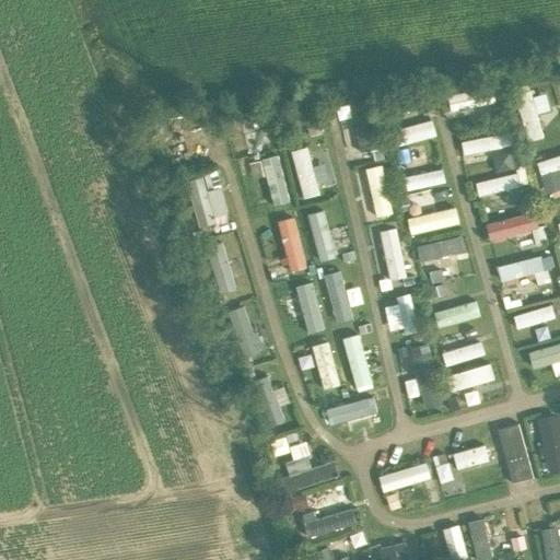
[(496,91),(452,101),(455,117),(499,106),(496,91)]
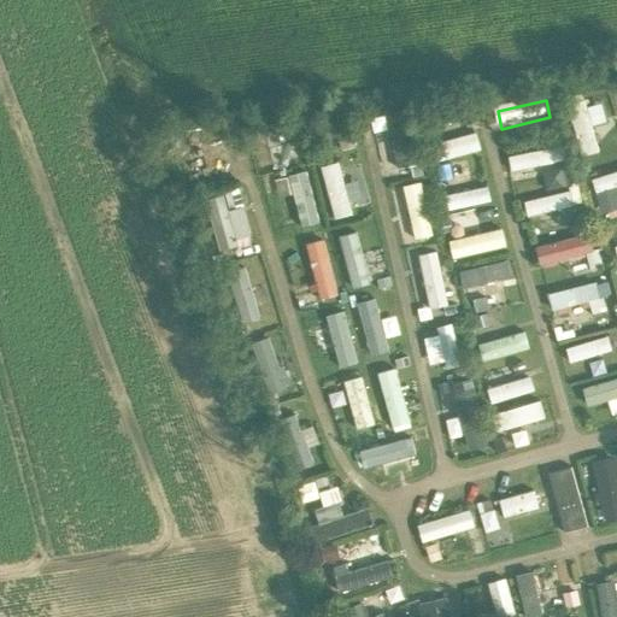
[(588,104),(568,107),(581,160),(600,156),(588,104)]
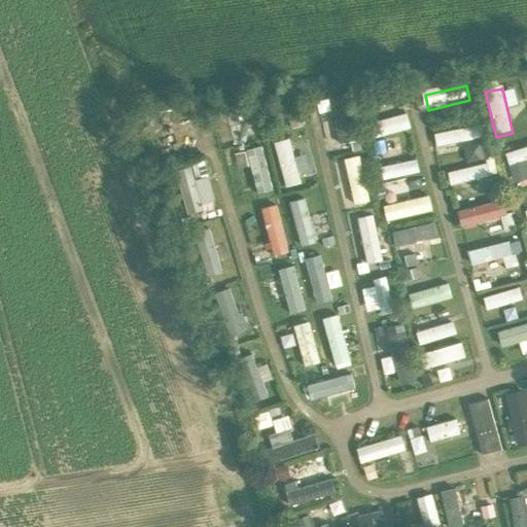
[(340,144),(360,140),(355,106),(334,109),(340,144)]
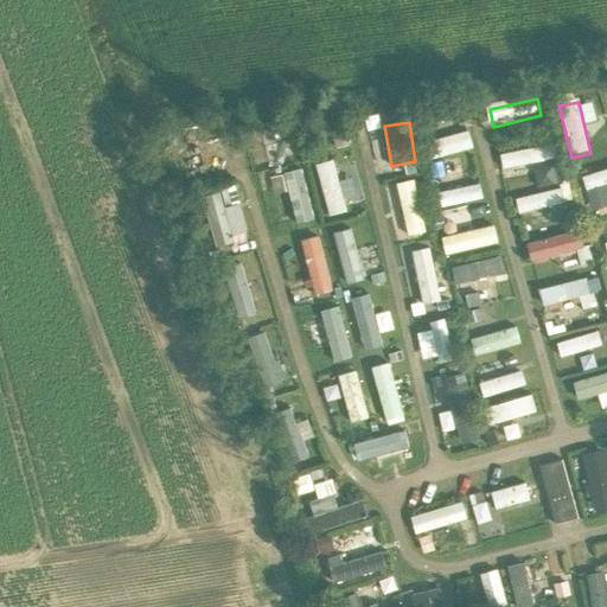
[(466,132),(426,142),(429,160),(471,149),(466,132)]
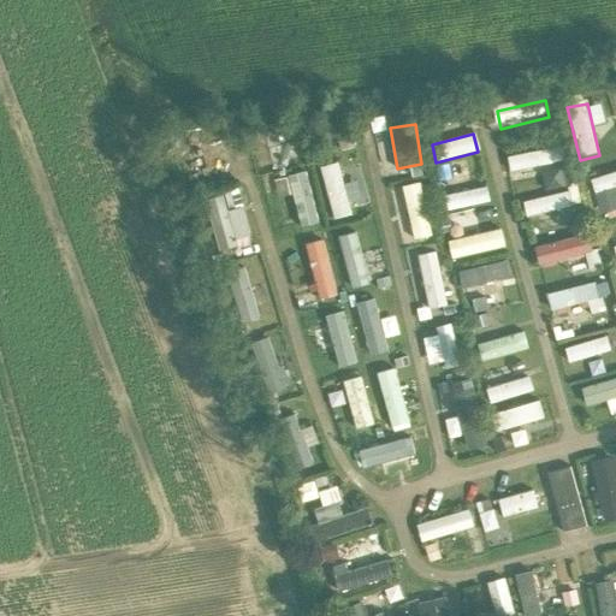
[(550,148),(509,158),(514,177),(555,167),(550,148)]
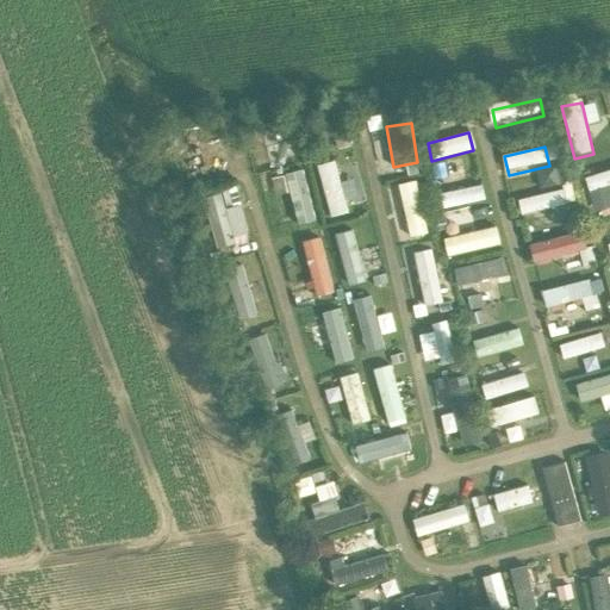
[(335,162),(318,167),(334,222),(349,218),(335,162)]
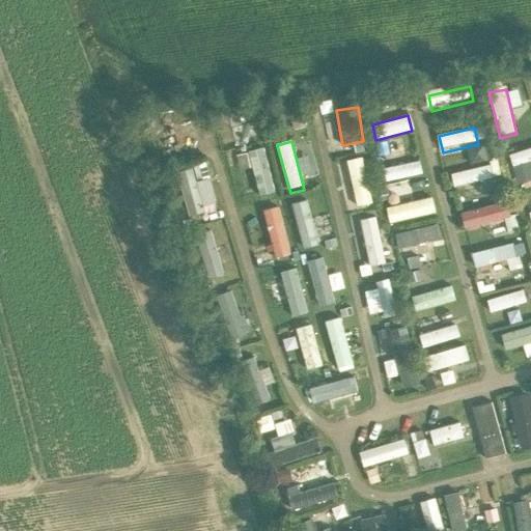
[(262,149),(248,154),(260,200),(275,197),(262,149)]
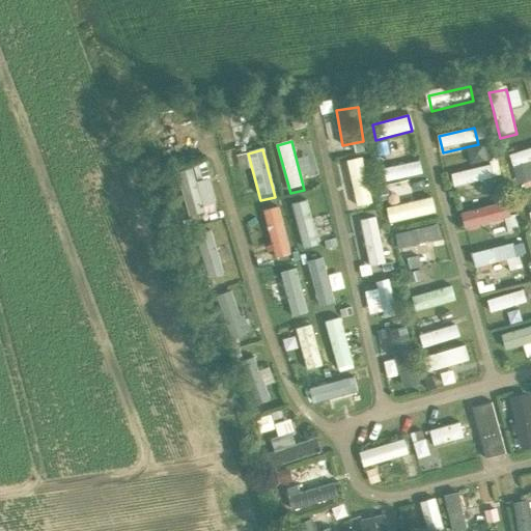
[(347,161),(358,208),(371,205),(361,159),(347,161)]
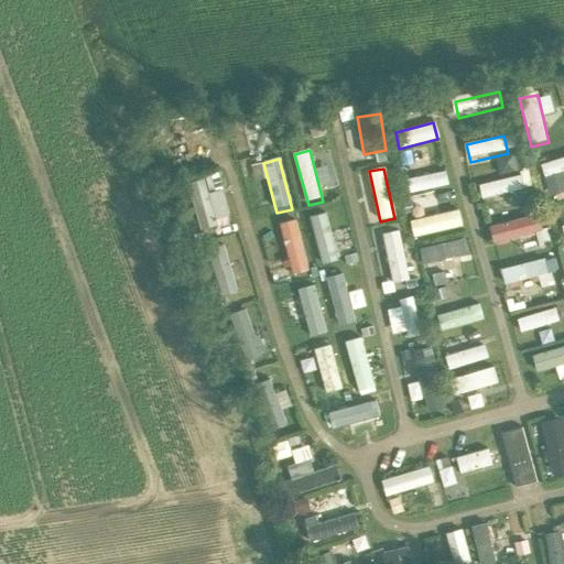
[(551,196),(563,191),(563,170),(544,176),(551,196)]
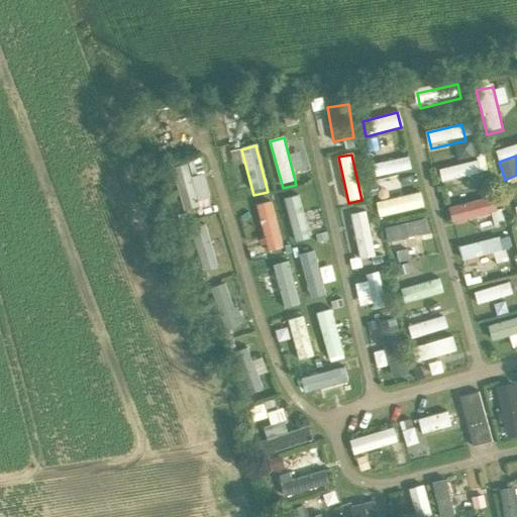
[(408,158),(374,165),(377,177),(410,170),(408,158)]
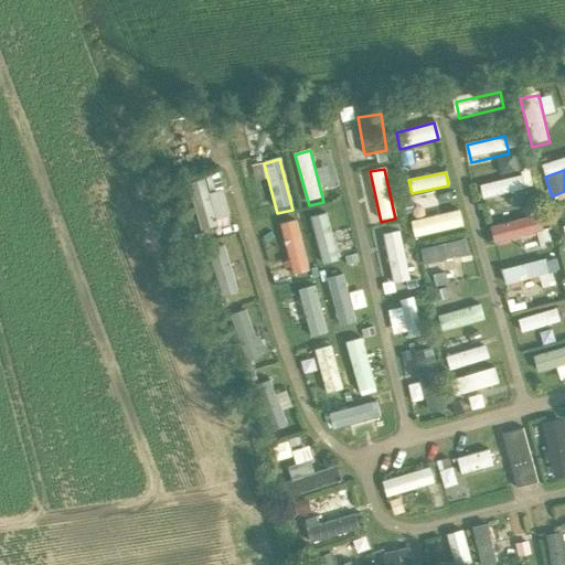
[(525,174),(481,184),(486,203),(530,193),(525,174)]
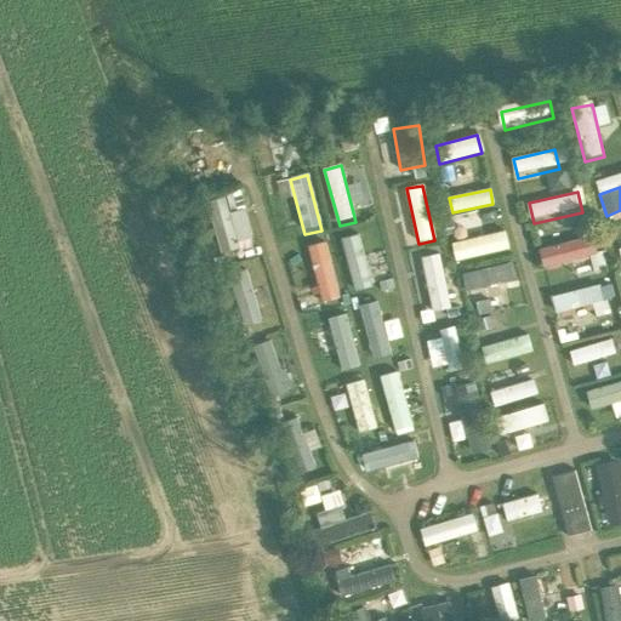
[(226,199),(208,204),(221,257),(240,252),(226,199)]
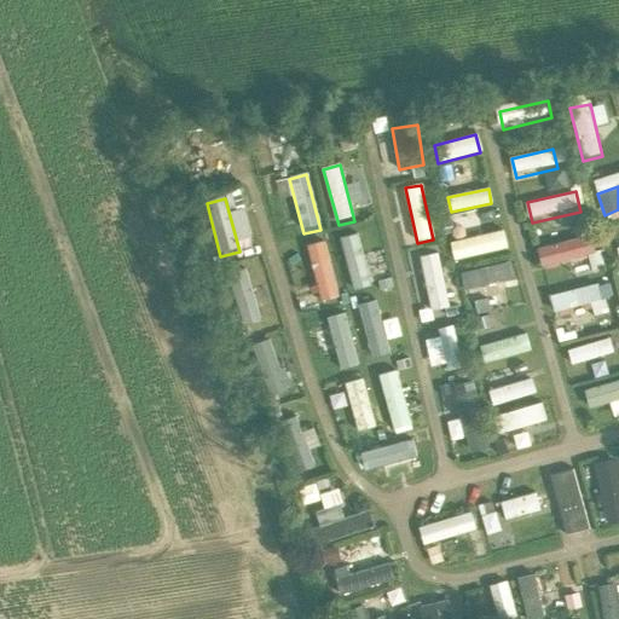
[(501,231),(451,242),(455,261),(505,250),(501,231)]
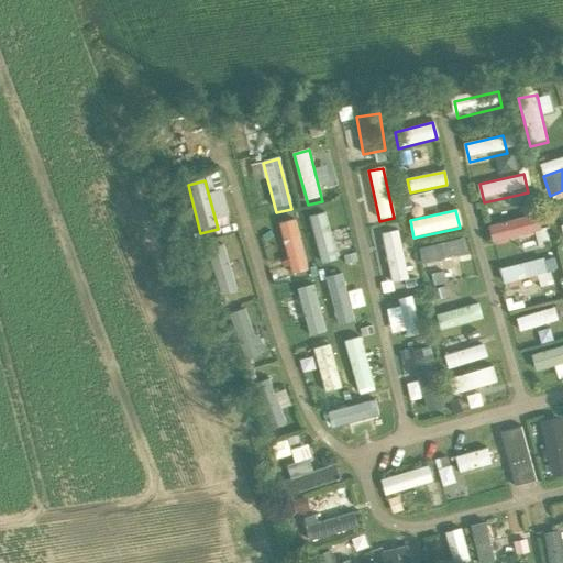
[(326,213),(310,217),(323,267),(339,264),(326,213)]
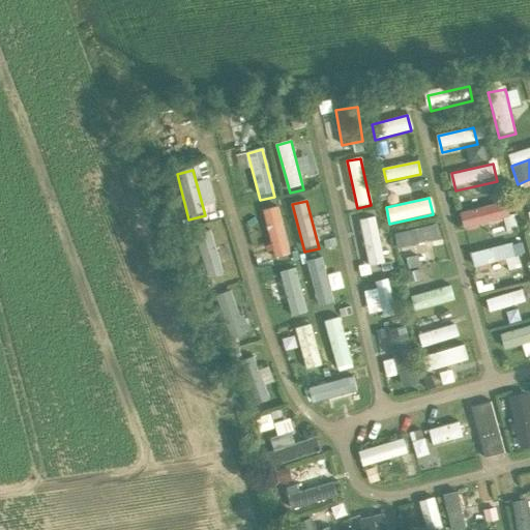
[(506,203),(462,213),(466,232),(510,222),(506,203)]
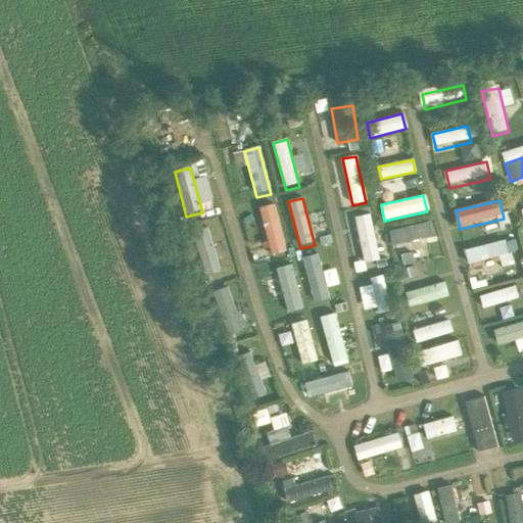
[(275,205),(260,209),(274,257),(288,253),(275,205)]
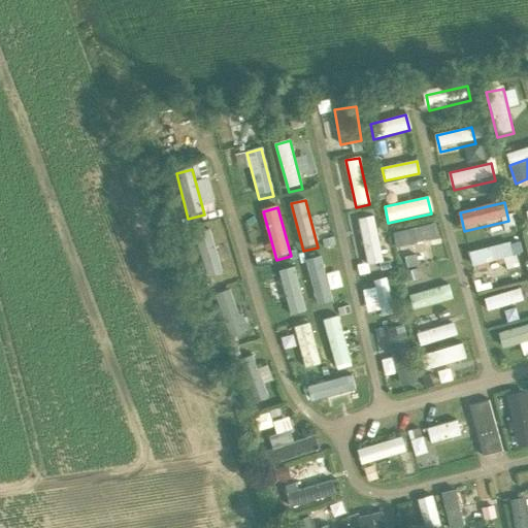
[(520,212),(508,215),(512,230),(522,228),(520,212)]
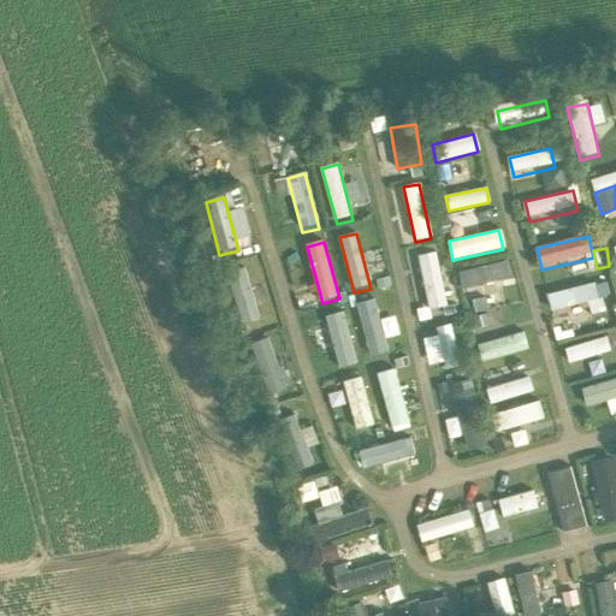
[(418,259),(428,313),(446,309),(436,255),(418,259)]
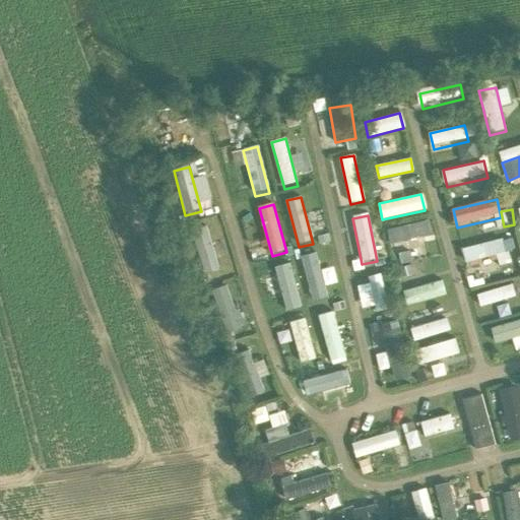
[(429,221),(389,230),(392,246),(433,237),(429,221)]
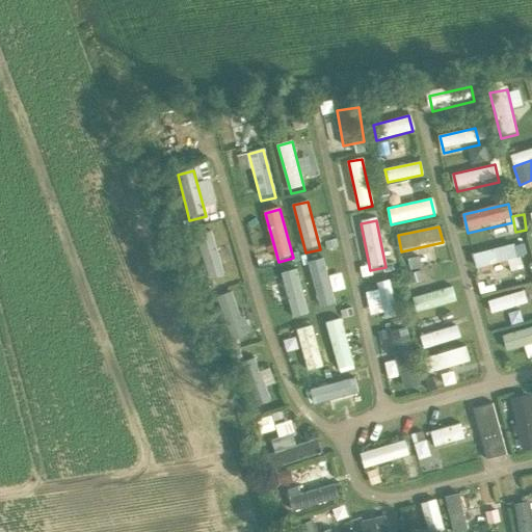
[(211,233),(197,236),(210,285),(223,281),(211,233)]
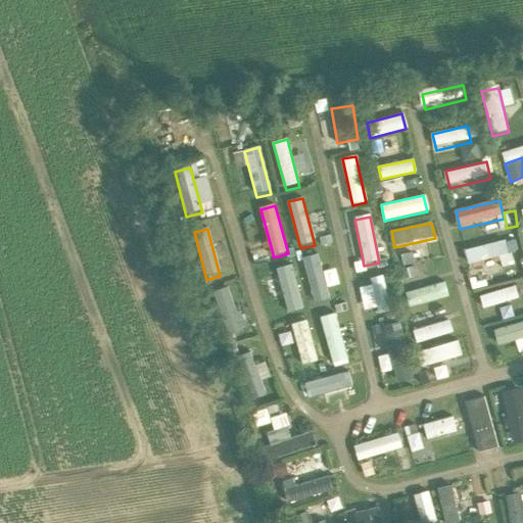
[(508,241),(466,250),(470,267),(512,257),(508,241)]
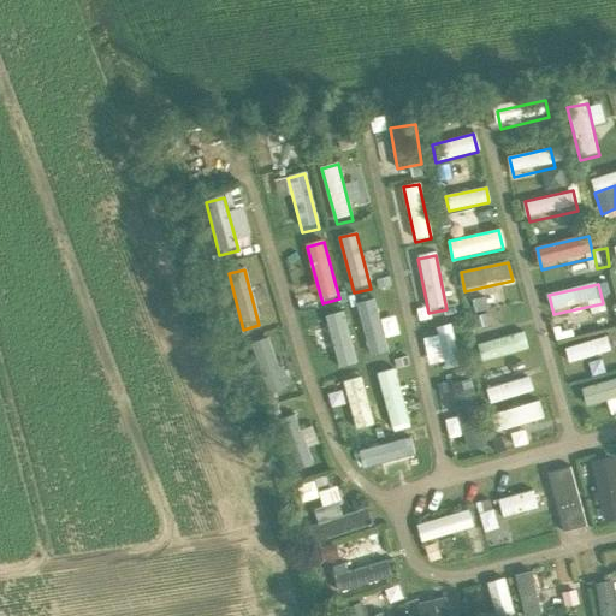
[(374,298),(357,303),(373,361),(389,356),(374,298)]
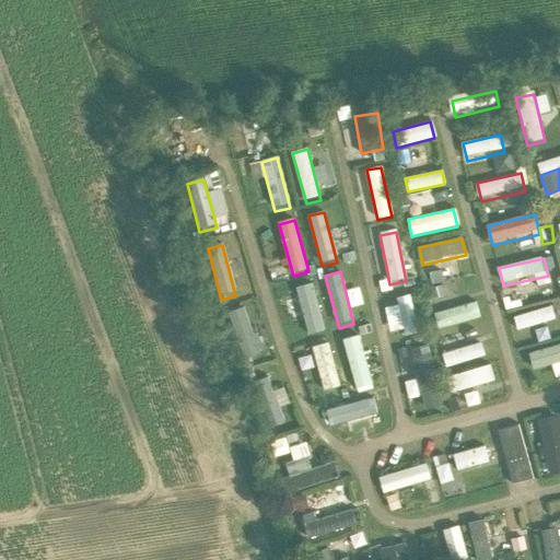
[(311,284),(296,289),(310,338),(324,334),(311,284)]
